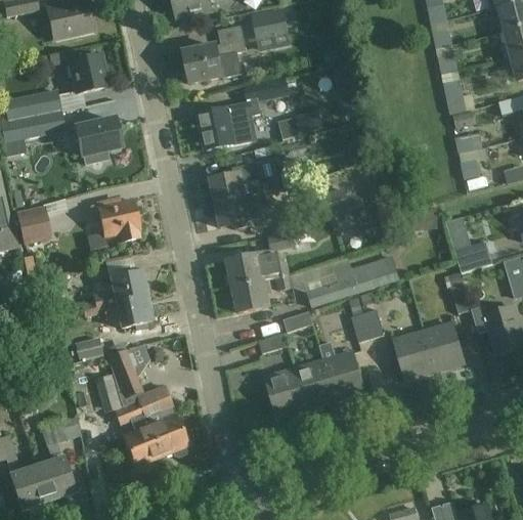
[(4,15),(37,9),(34,0),(6,0),(1,1),(4,15)]
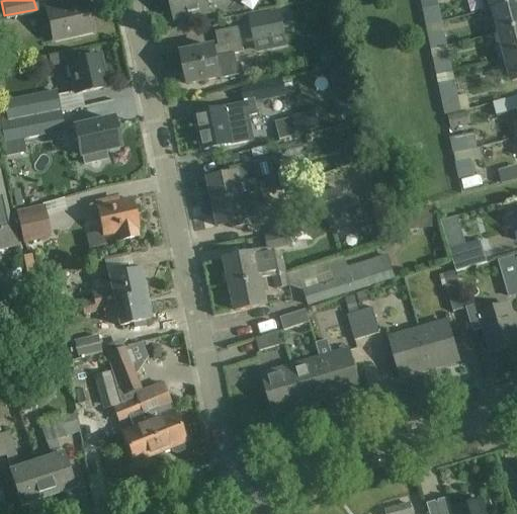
[(68,2),(67,0),(62,0),(44,4),(51,37),(92,28),(86,0),(77,0),(68,2)]
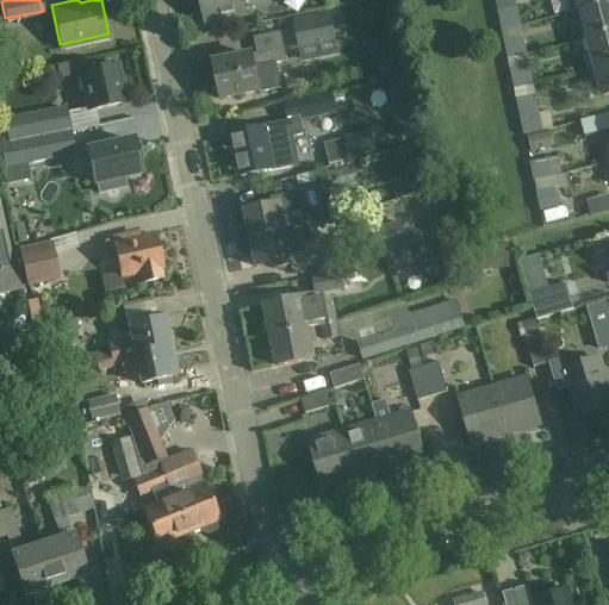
[(199,0),(204,22),(247,13),(243,0),(199,0)]
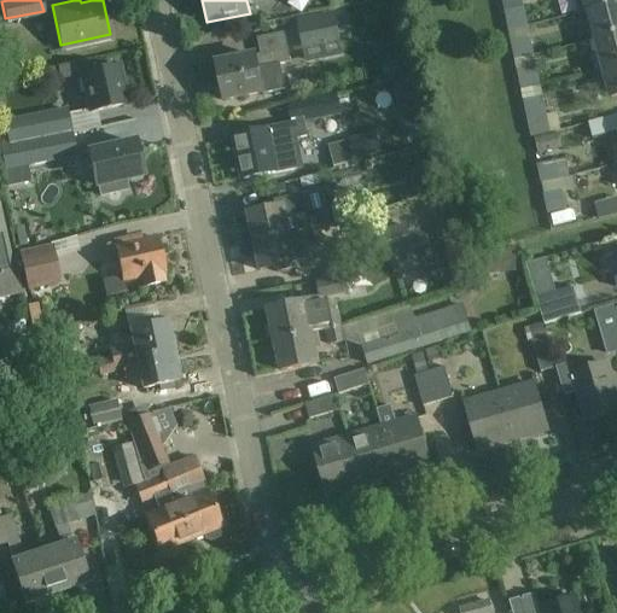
[(593,35),(616,28),(616,0),(607,0),(586,6),(593,35)]
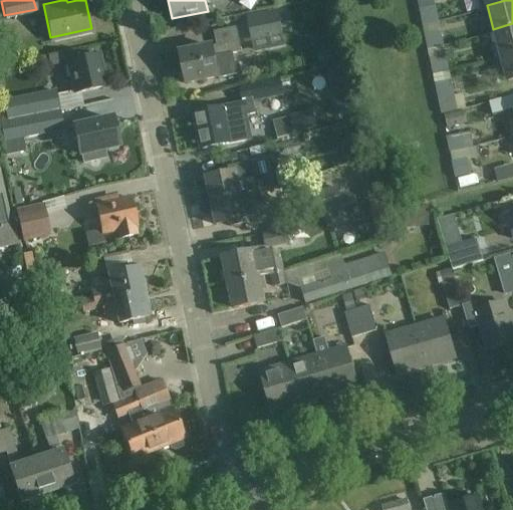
[(420,6),(423,22),(438,18),(435,3),(420,6)]
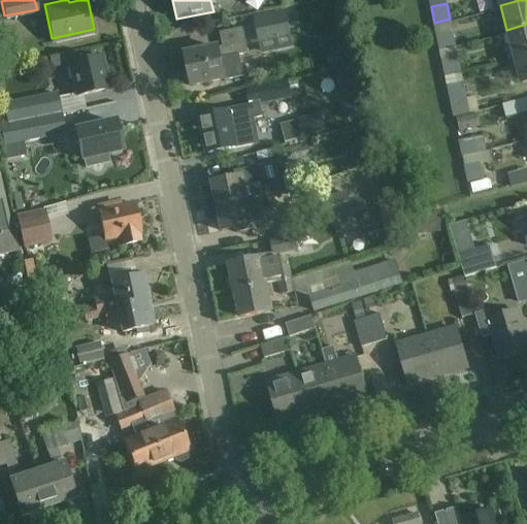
[(254,20),(258,36),(288,30),(285,12),(254,20)]
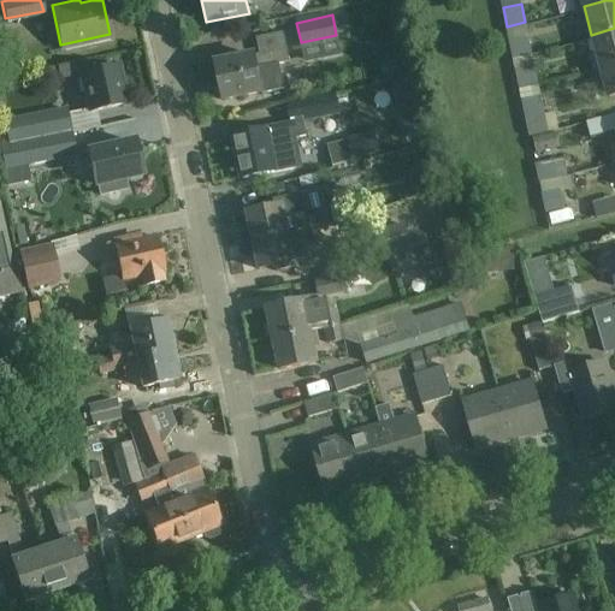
[(525,22),(507,27),(513,55),(531,51),(525,22)]
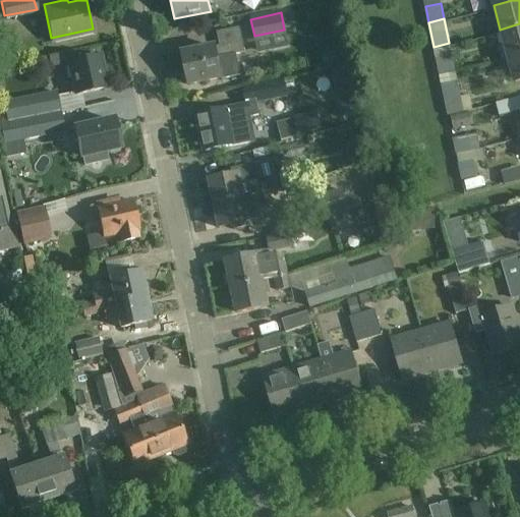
[(519,23),(500,30),(507,54),(519,50),(519,23)]
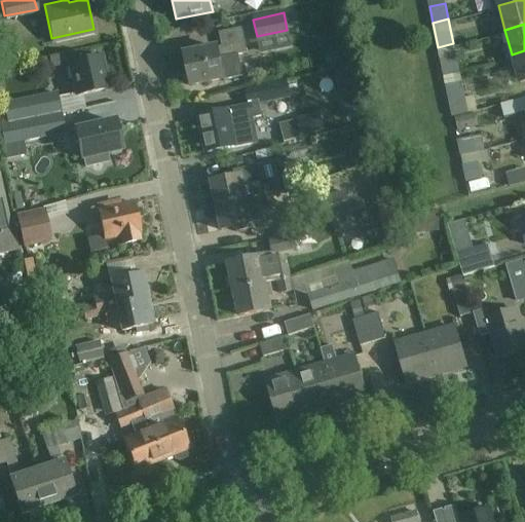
[(220,44),(218,44),(183,51),(190,83),(242,72),(238,50),(246,49),(240,25),(217,30),(220,44)]
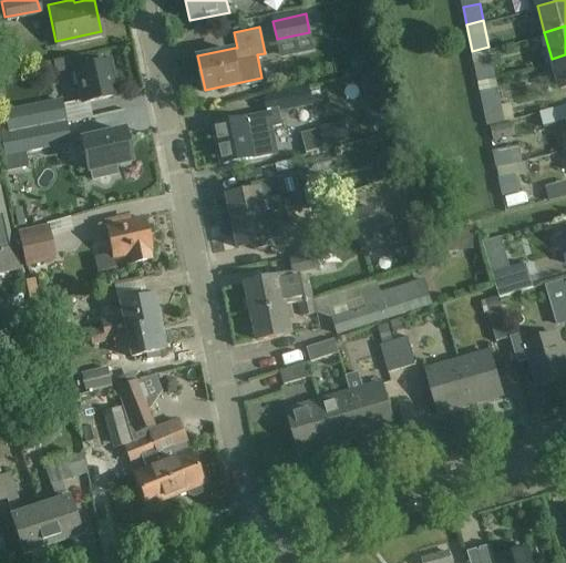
[(472,51),(477,79),(495,73),(489,47),(472,51)]
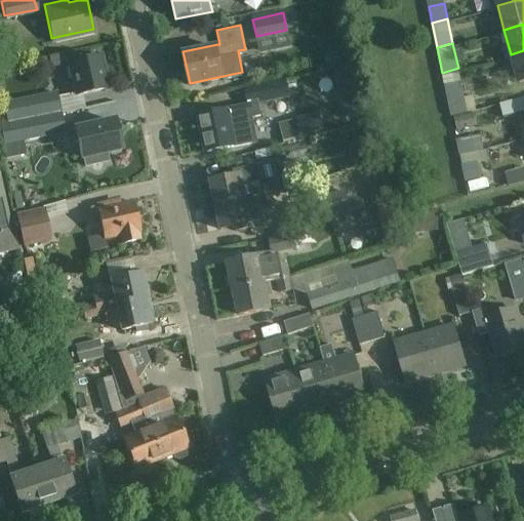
[(523,50),(511,54),(517,80),(523,77),(523,50)]
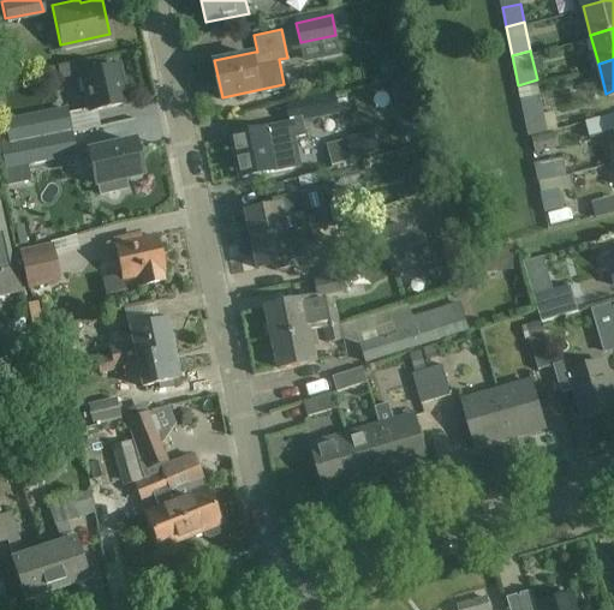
[(117,63),(78,71),(87,108),(124,101),(117,63)]
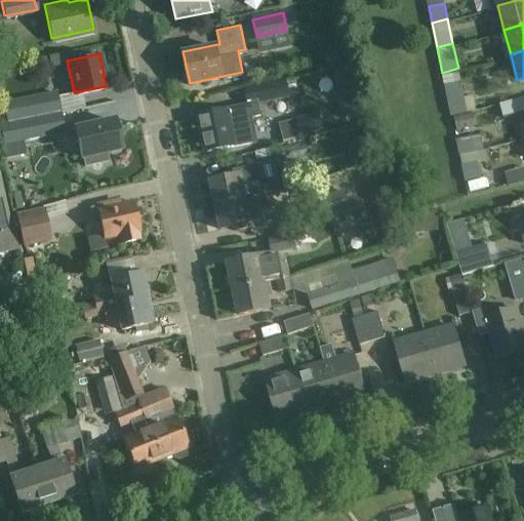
[(458,68),(442,73),(450,114),(477,107),(473,91),(464,93),(458,68)]
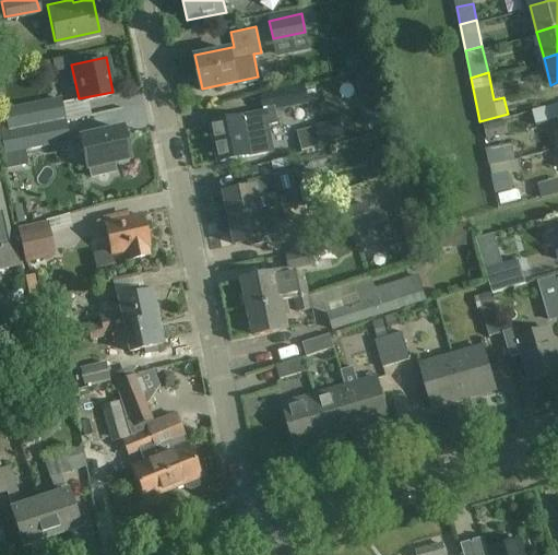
[(263,110),(258,111),(242,115),(242,114),(210,121),(212,134),(214,133),(220,158),(248,153),(246,142),(248,141),(261,138),(259,125),(276,120),(274,106),(306,99),(303,81),(260,90),(263,110)]
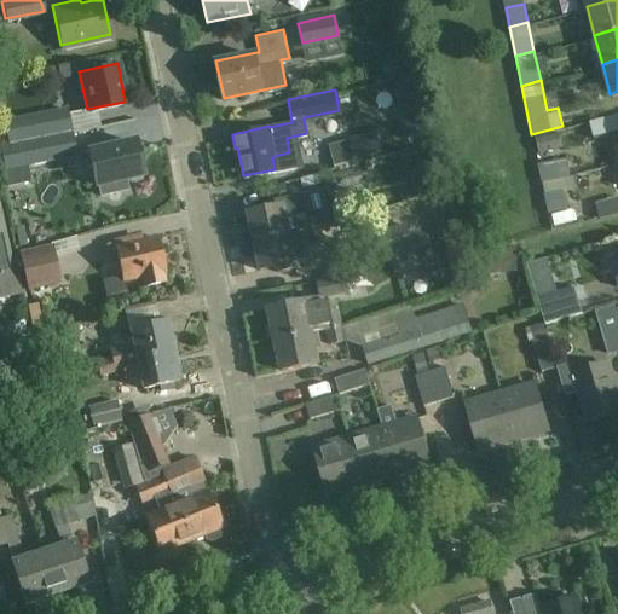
[(63,104),(35,111),(3,119),(7,142),(23,138),(23,137),(40,134),(68,131),(69,131),(63,104)]
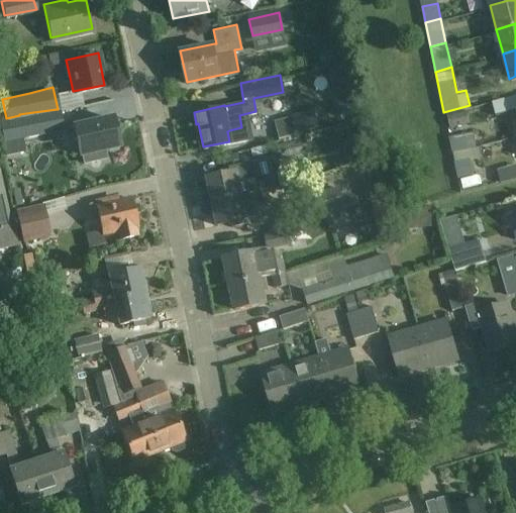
[(335,93),(339,112),(354,109),(349,90),(335,93)]
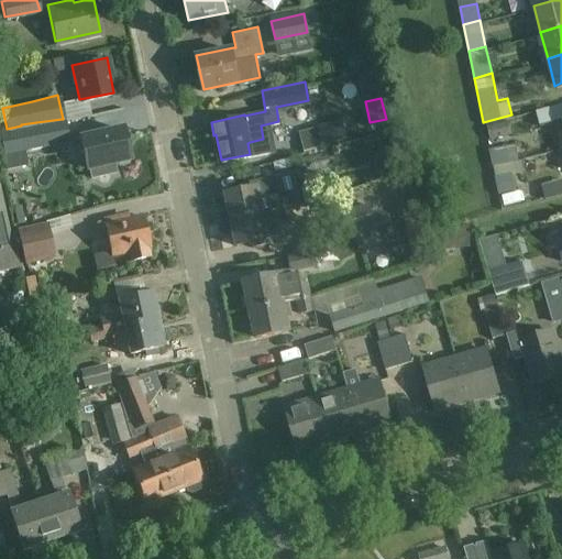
[(330,100),(310,107),(313,120),(334,113),(330,100)]
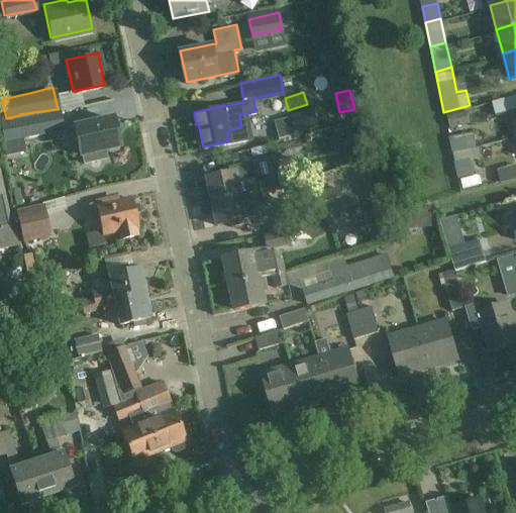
[(515,118),(515,106),(505,110),(508,121),(515,118)]
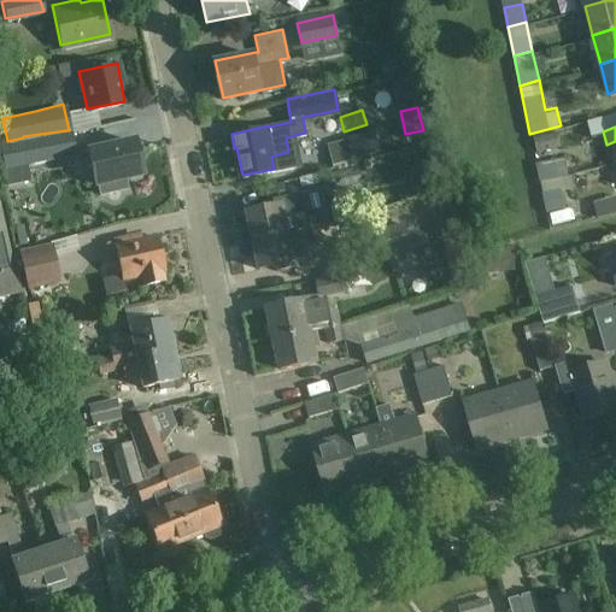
[(352,157),(380,149),(375,129),(346,136),(352,157)]
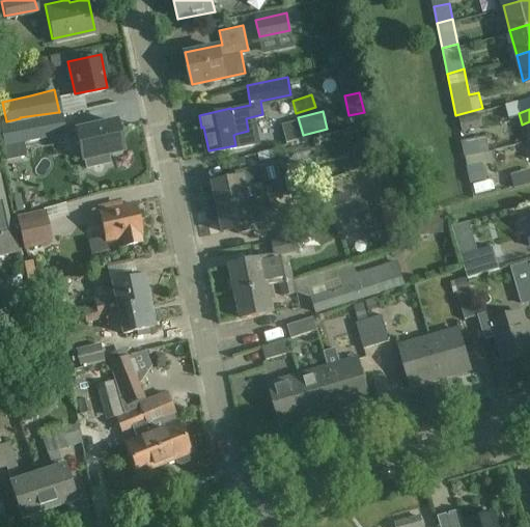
[(64,132),(59,112),(58,112),(34,115),(20,117),(20,118),(6,121),(0,122),(0,128),(3,142),(28,139),(28,140),(64,132)]
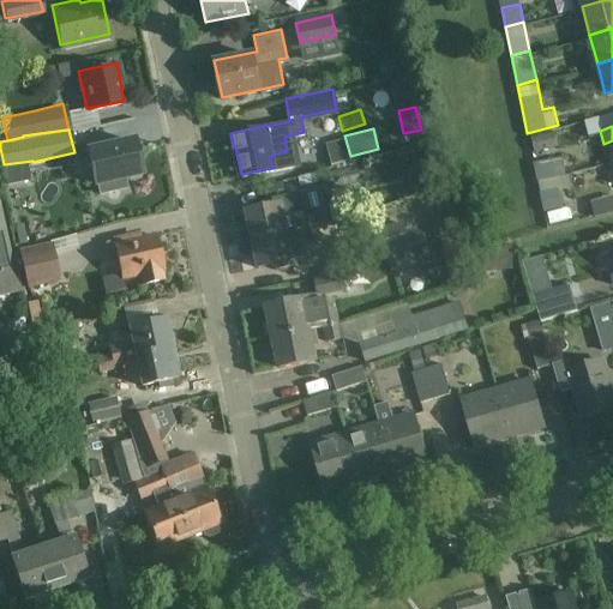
[(349,155),(344,136),(326,140),(331,160),(349,155)]
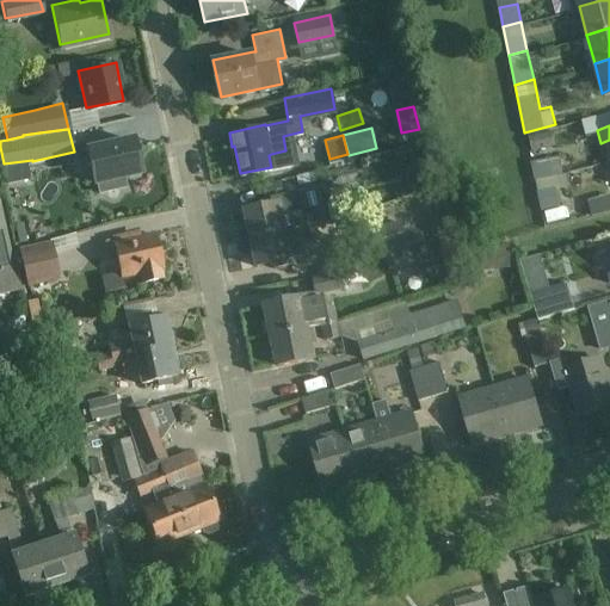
[(90,166),(80,168),(82,180),(92,178),(93,180),(140,171),(133,136),(97,144),(85,147),(90,166)]
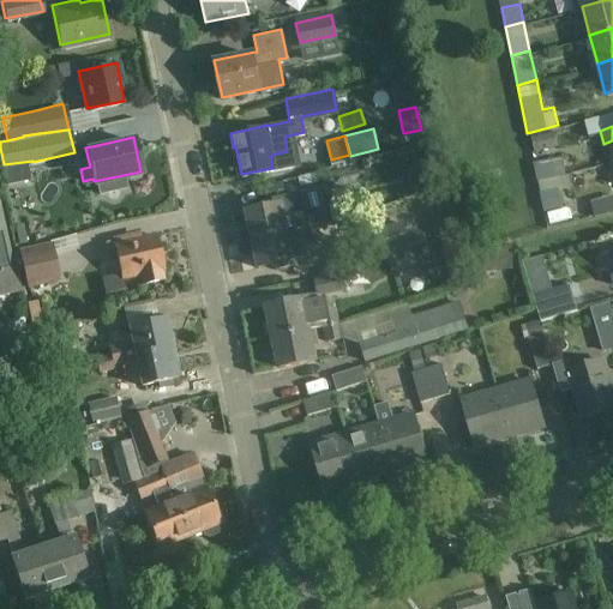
[(533,160),(538,180),(556,174),(551,156),(533,160)]
